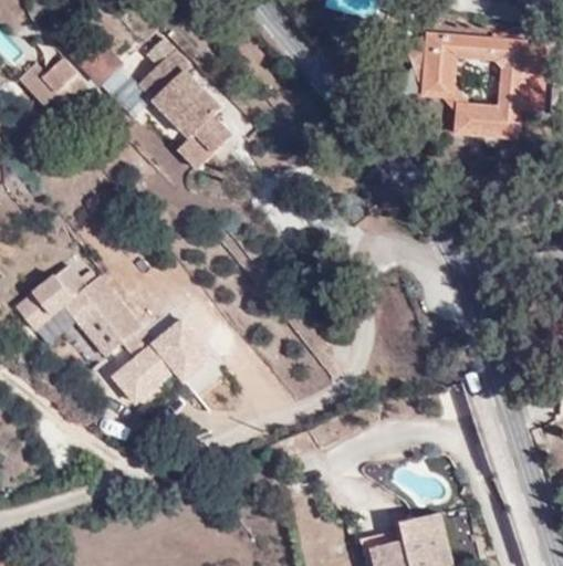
[(123,62),(94,30),(72,49),(102,82),(123,62)]
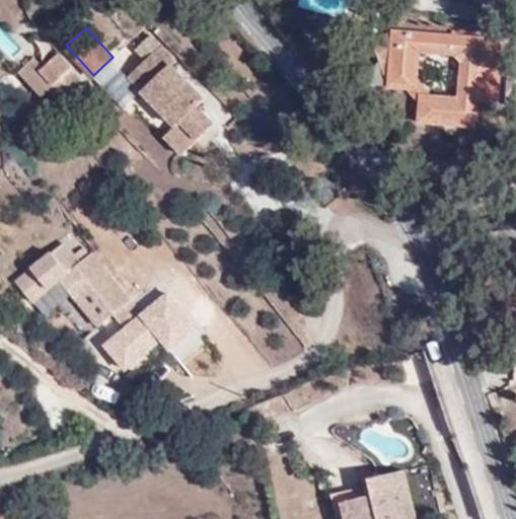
[(0,51),(5,57),(17,47),(0,28),(0,51)]
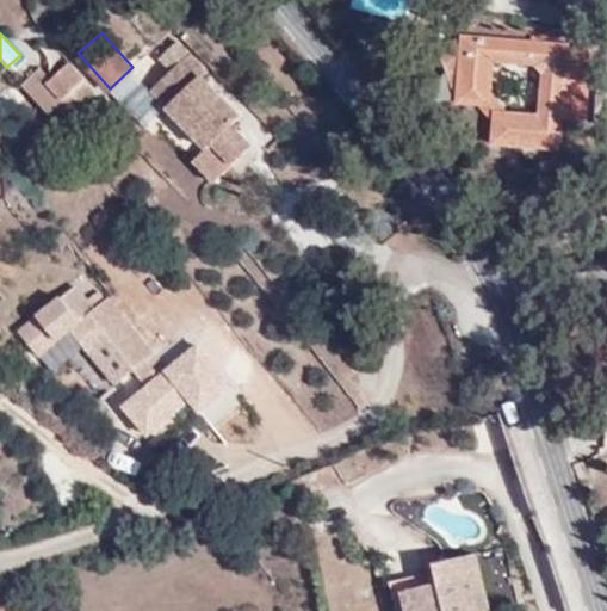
[(475,102),(490,121),(490,141),(559,142),(559,106),(561,98),(562,45),(562,43),(562,38),(475,36),(475,50),(457,49),(457,102),(475,102)]
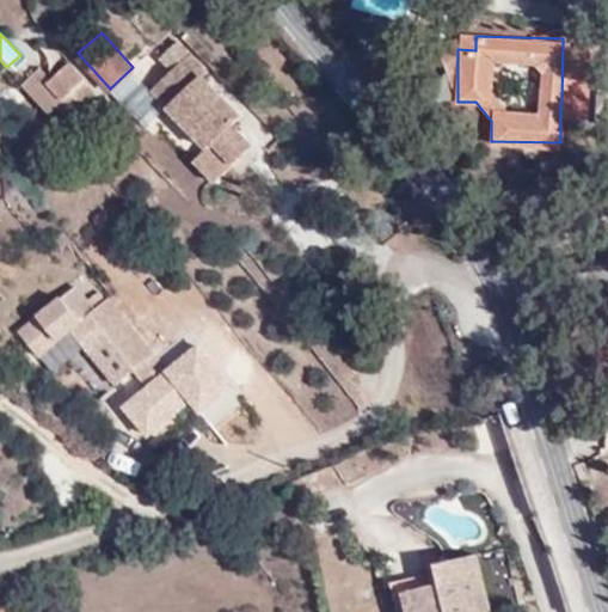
[(141,96),(216,181),(251,150),(231,127),(241,117),(174,42),(157,57),(170,71),(141,96)]
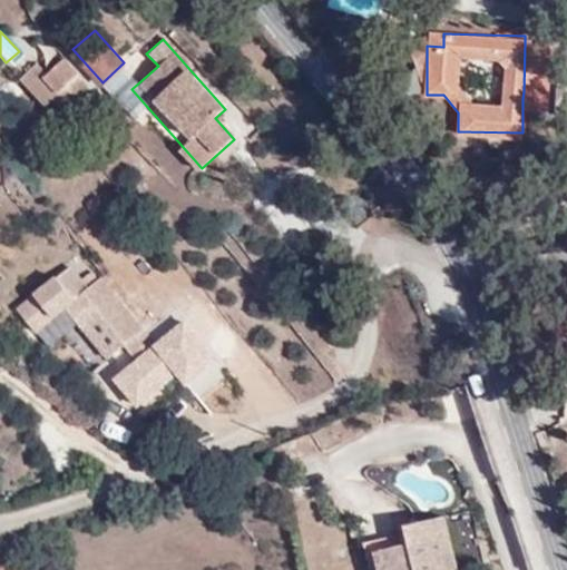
[(525,42),(524,91),(545,91),(546,41),(525,40),(525,42)]
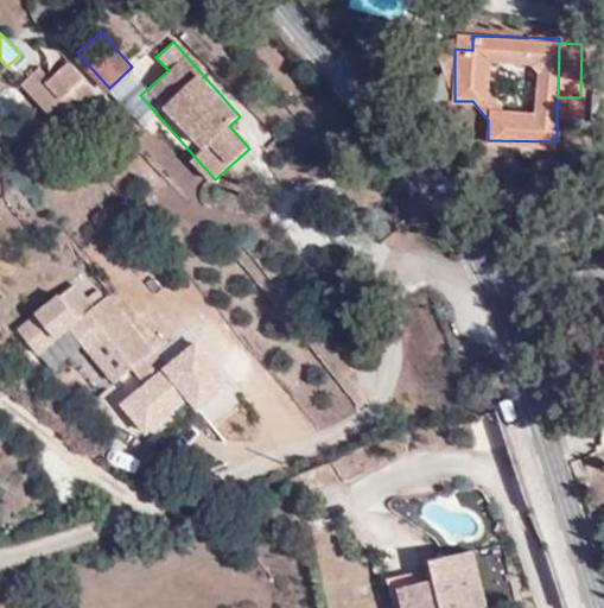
[(49,78),(36,68),(23,81),(49,109),(53,106),(64,119),(97,90),(68,61),(49,78)]
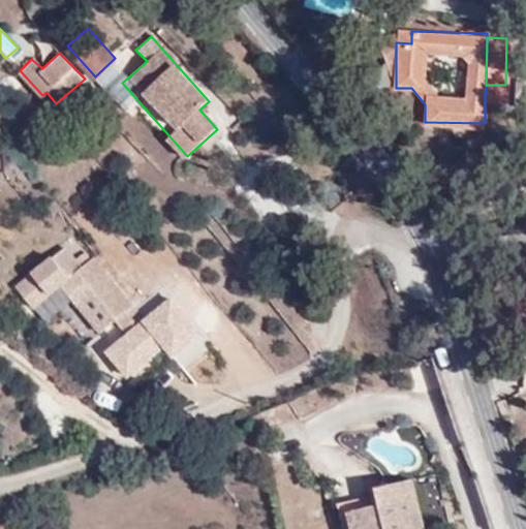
[(76,257),(41,286),(56,305),(72,292),(79,300),(88,292),(112,321),(102,330),(109,337),(88,353),(107,377),(147,345),(76,257)]
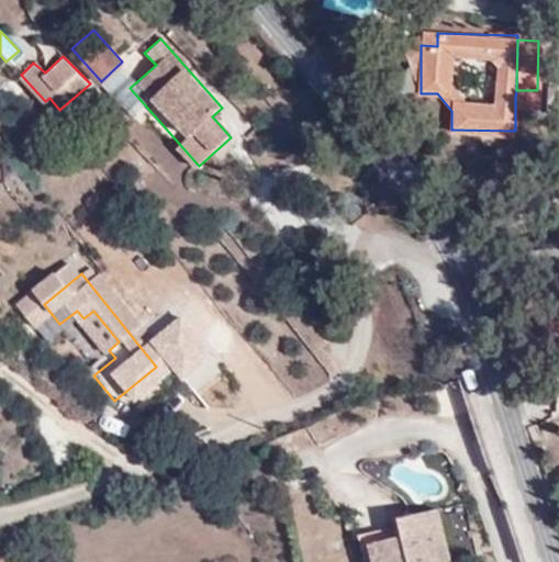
[(84,318),(79,323),(103,353),(109,350),(119,341),(93,311),(84,318)]
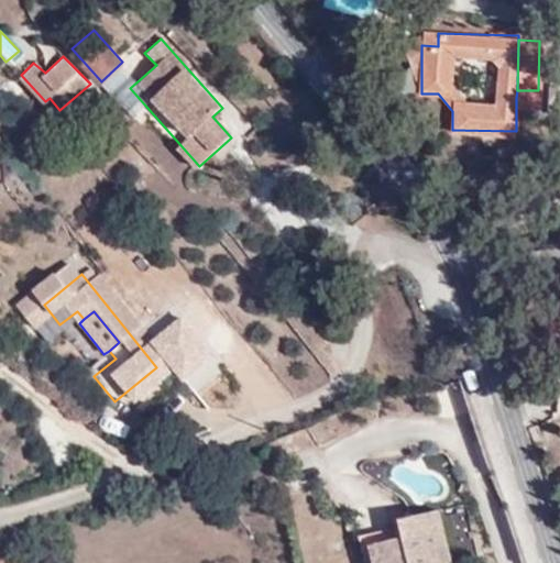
[(436,562),(447,560),(436,511),(395,519),(398,529),(353,540),(358,562),(436,562)]
